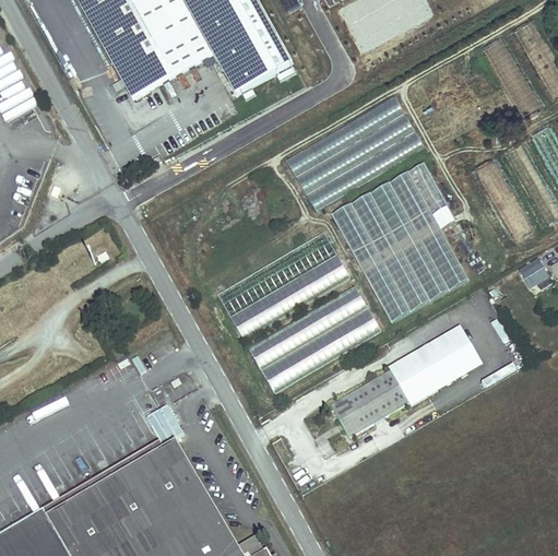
[(236,97),(293,66),(257,0),(75,0),(132,101),(213,56),(236,97)]
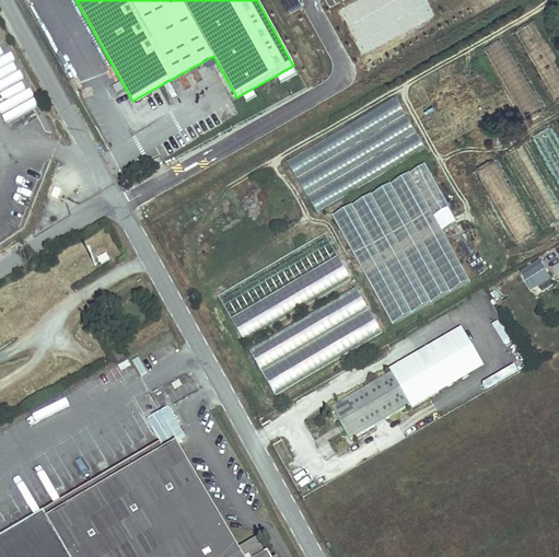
[(300,6),(297,0),(280,0),(287,12),(300,6)]
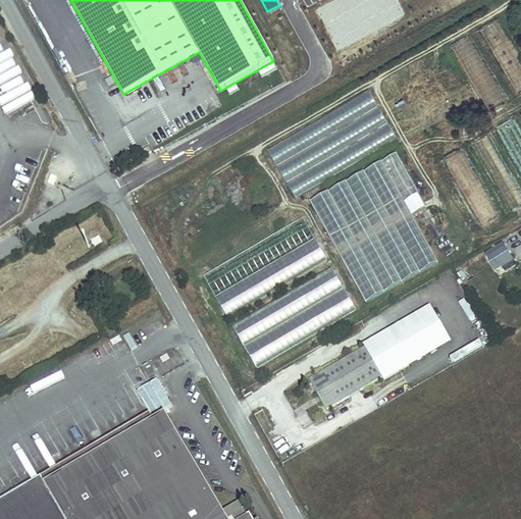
[(520,171),(520,128),(514,116),(495,126),(520,171)]
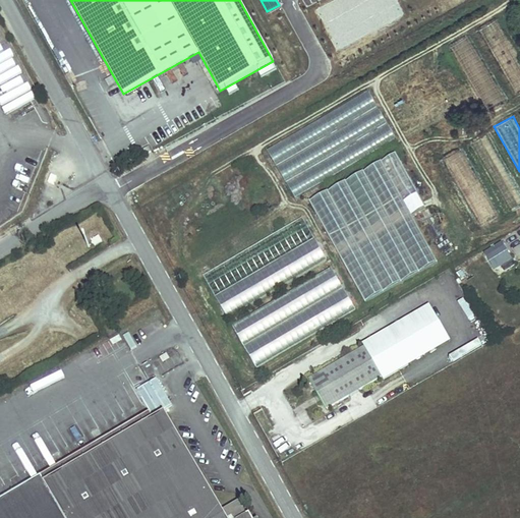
[(509,209),(519,202),(519,184),(488,129),(469,140),(509,209)]
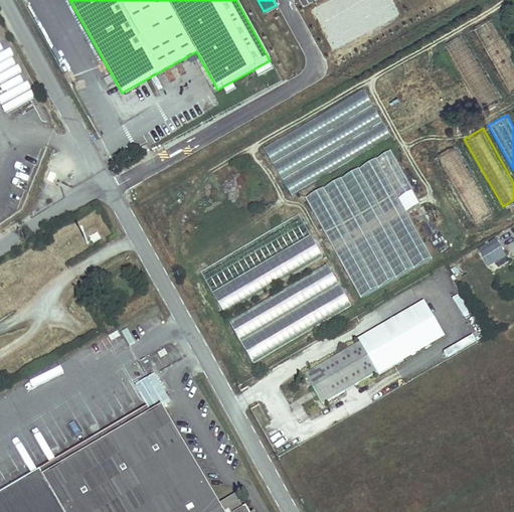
[(473,220),(494,208),(456,144),(435,155),(473,220)]
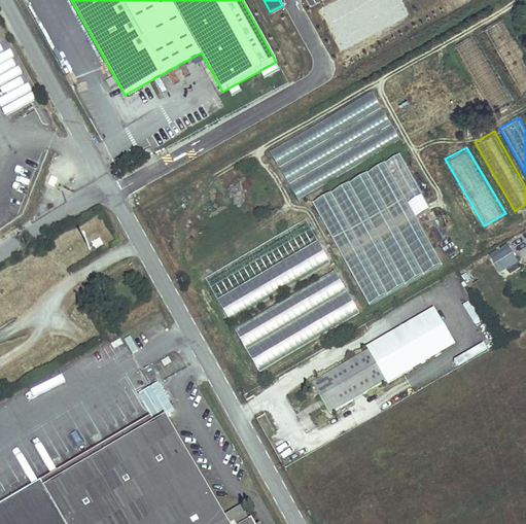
[(362,302),(441,266),(417,212),(427,208),(402,152),(313,193),(362,302)]
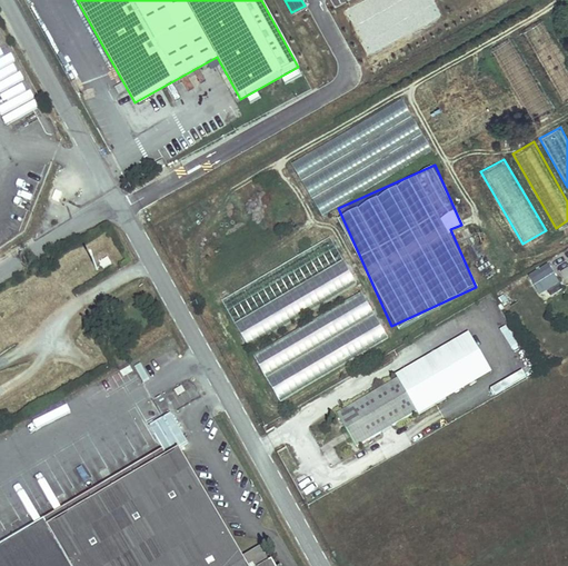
[(331,235),(218,294),(243,341),(356,284),(331,235)]
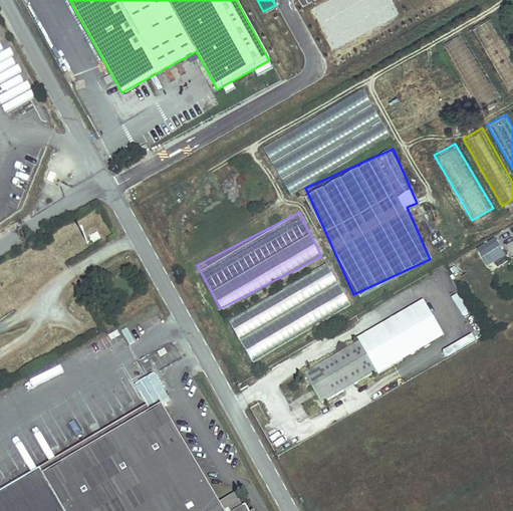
[(487,264),(505,253),(495,236),(477,247),(487,264)]
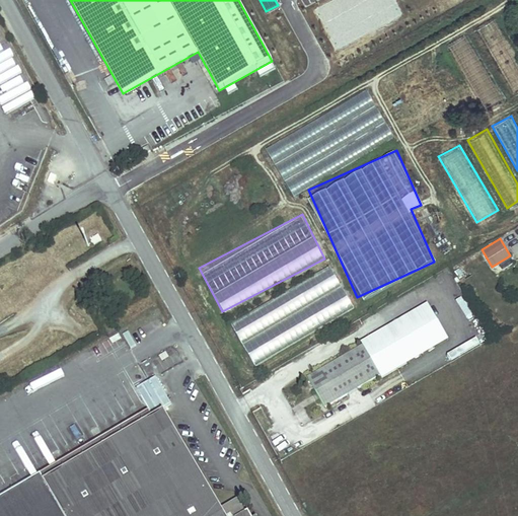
[(250,361),(354,308),(331,265),(228,316),(250,361)]
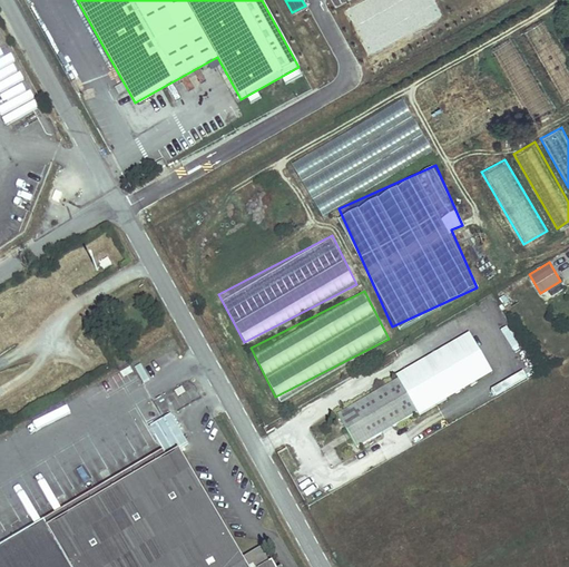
[(491,370),(469,331),(423,358),(447,397),(491,370)]
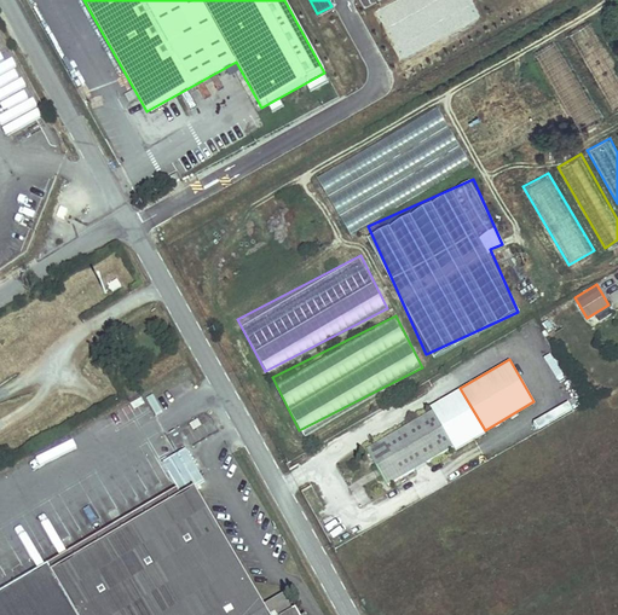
[(432,408),(367,447),(387,483),(454,445),(455,447),(485,430),(460,388),(431,406),(432,408)]
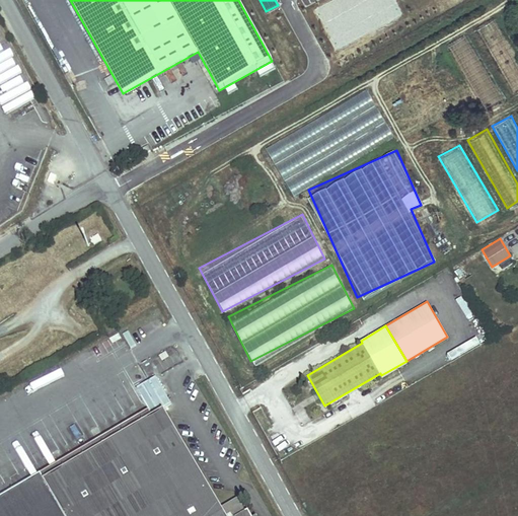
[(221,506),(163,409),(153,415),(148,409),(0,494),(0,515),(256,515),(256,514),(252,515),(247,508),(245,510),(237,496),(221,506)]
